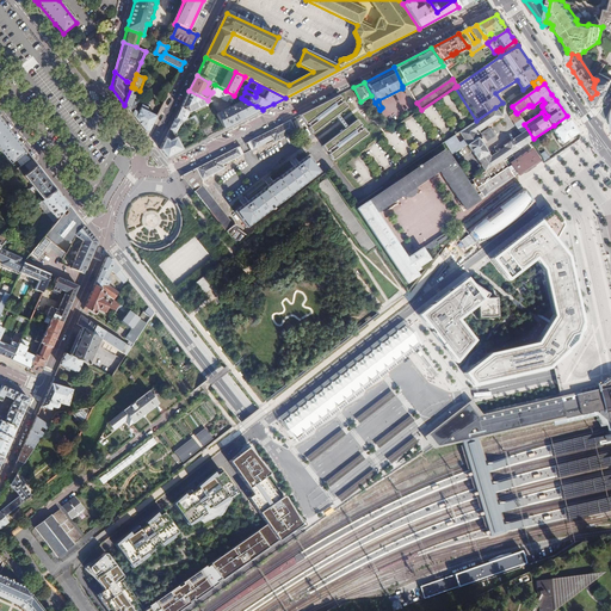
[(597,93),(591,98),(597,107),(600,107),(609,91),(594,84),(593,87),(597,93)]
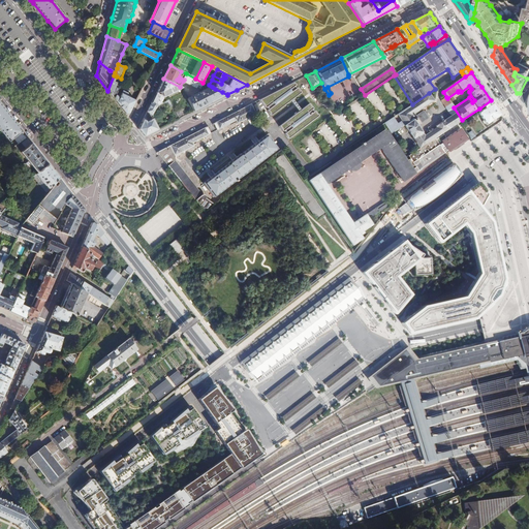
[(199,86),(203,88),(206,84),(203,83),(195,79),(186,73),(184,80),(183,81),(197,88),(199,86)]
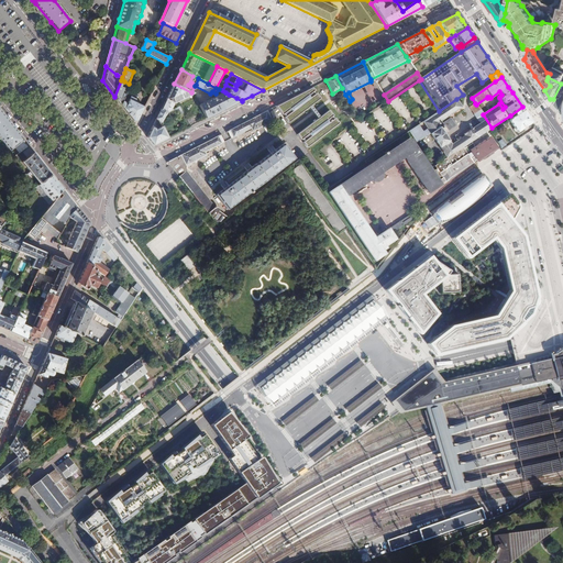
[(121,80),(114,97),(122,107),(124,102),(129,90),(122,88),(124,81),(121,80)]
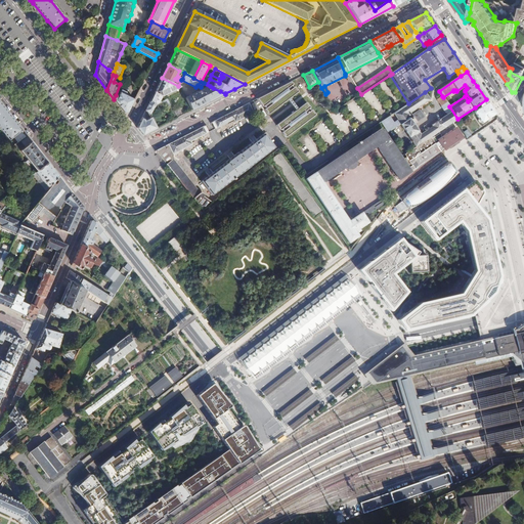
[(150,101),(157,104),(160,102),(163,96),(180,87),(178,86),(162,78),(150,101)]
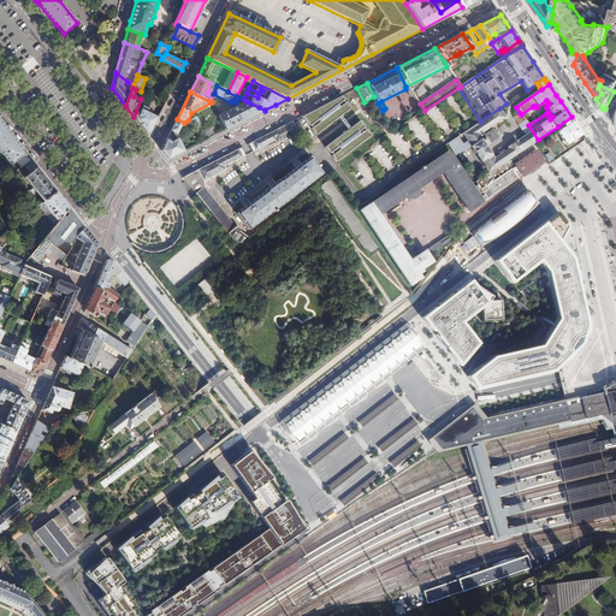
[(342,96),(302,117),(309,126),(311,125),(313,128),(312,128),(317,135),(325,128),(327,125),(350,107),(345,101),(344,102),(342,100),(343,99),(342,96)]
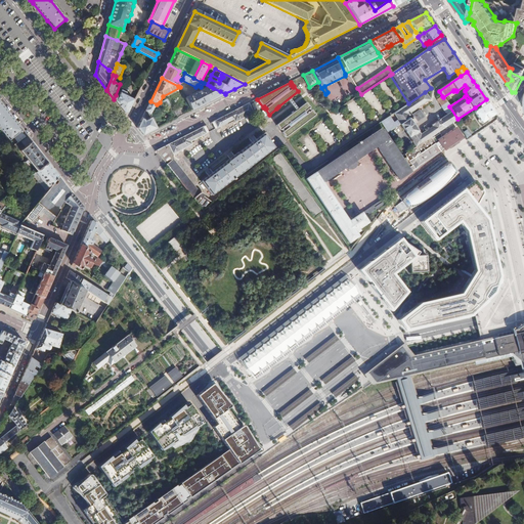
[(203,90),(209,102),(215,98),(225,94),(220,91),(213,88),(210,86),(203,90)]
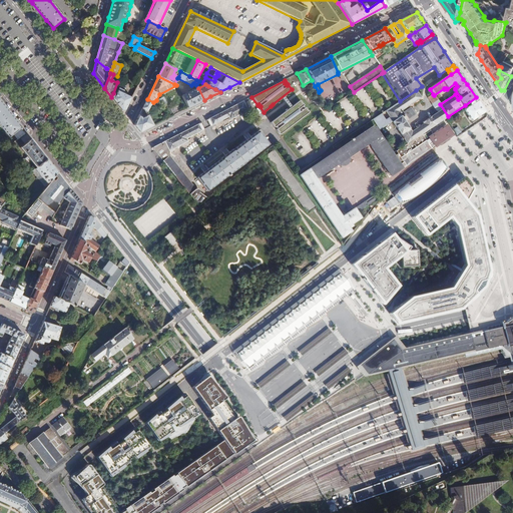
[(198,88),(182,96),(188,108),(190,107),(204,100),(198,88)]
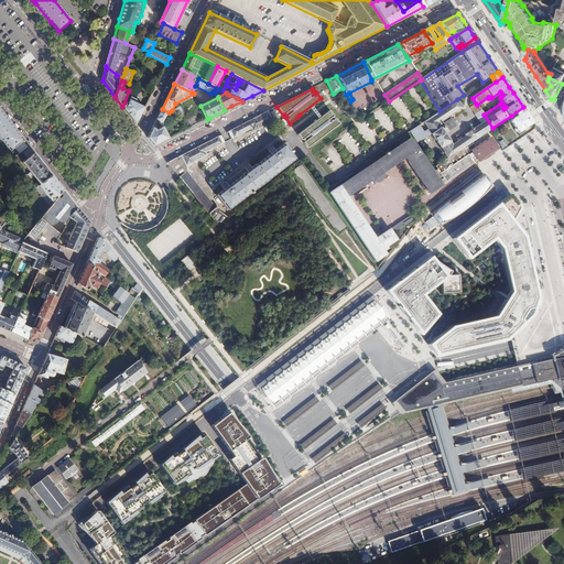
[(125,102),(122,107),(136,121),(138,121),(145,107),(136,102),(137,100),(131,98),(130,100),(128,105),(125,102)]
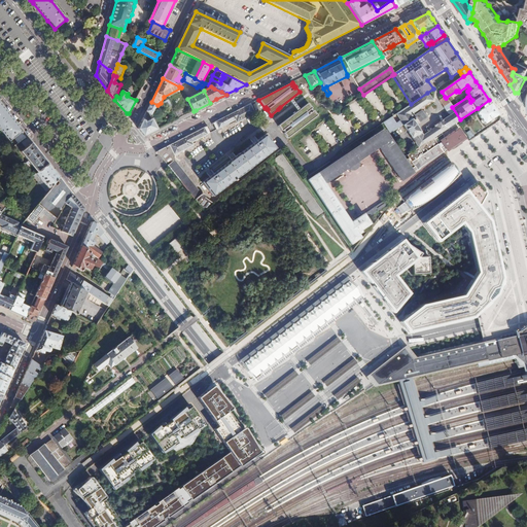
[(392,116),(383,123),(388,132),(401,123),(413,115),(419,124),(426,118),(422,112),(420,113),(419,110),(432,101),(427,93),(411,104),(395,114),(399,120),(396,123),(392,116)]
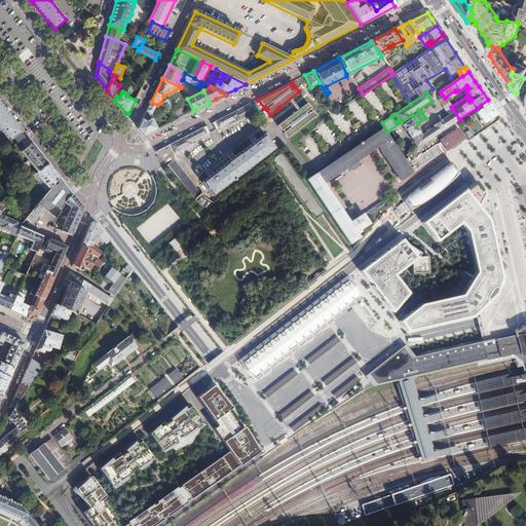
[(456,121),(459,119),(451,107),(445,98),(444,97),(439,101),(449,116),(434,126),(435,127),(422,136),(419,132),(411,138),(417,147),(435,136),(443,130),(456,121)]
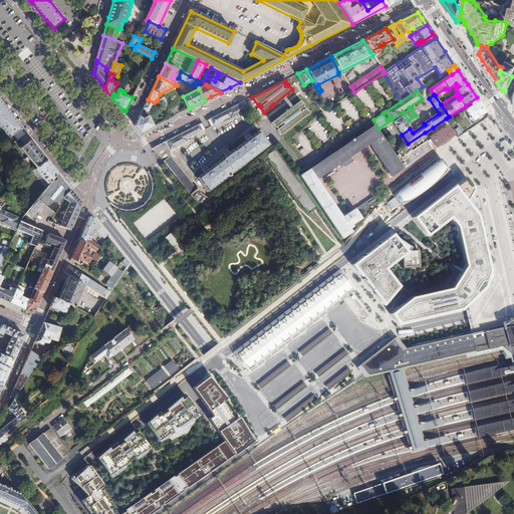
[(477,97),(466,105),(468,107),(465,109),(473,121),(487,111),(486,110),(480,102),(477,97)]
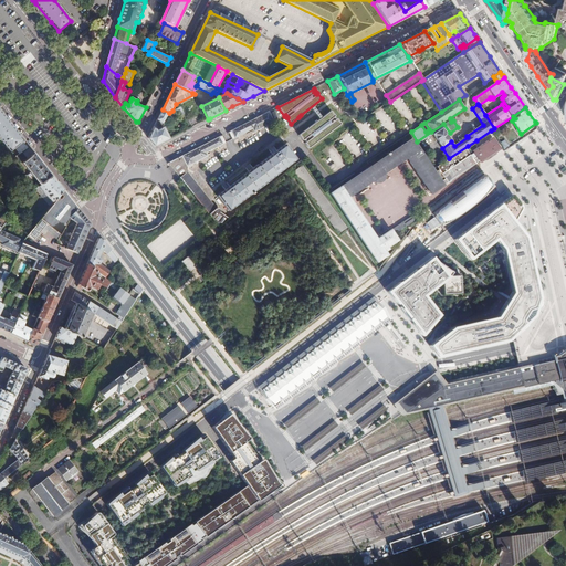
[(161,122),(169,113),(163,109),(157,121),(161,122)]
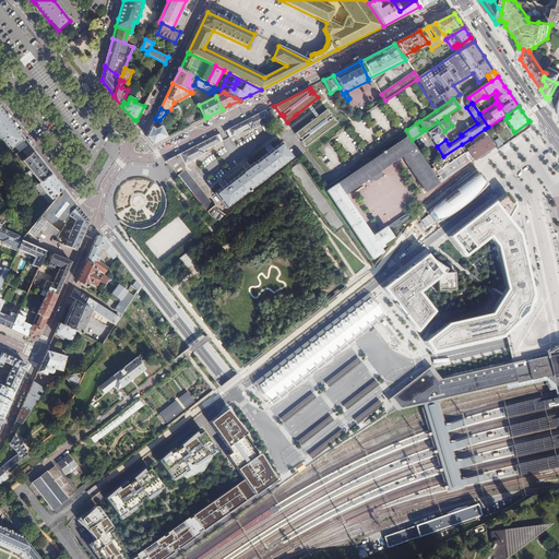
[(302,140),(301,141),(306,146),(336,122),(333,117),(331,117),(330,116),(331,115),(326,109),(306,126),(304,127),(295,133),(300,139),(301,138),(302,140)]
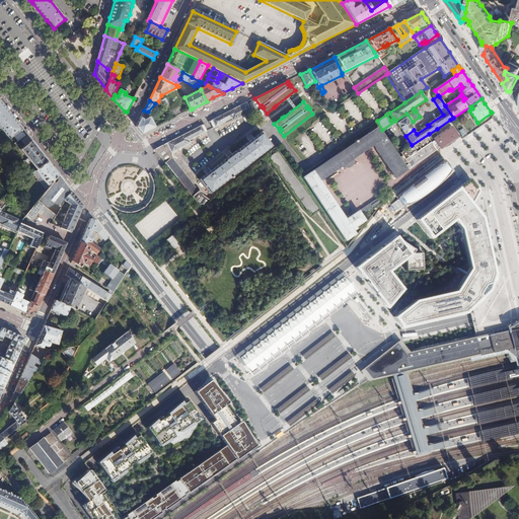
[(0,127),(6,135),(18,126),(0,102),(0,127)]
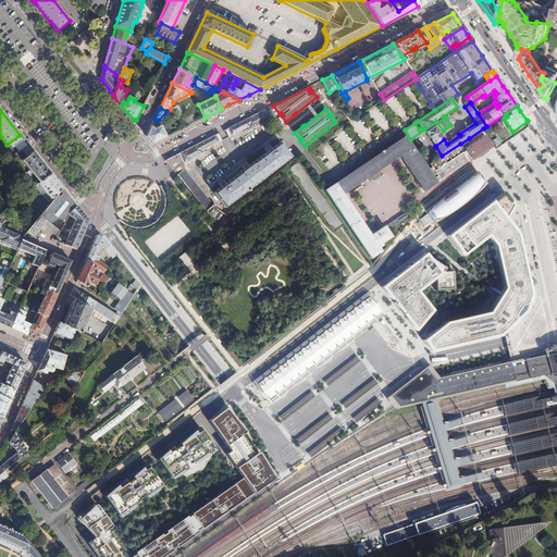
[(271,120),(264,110),(227,128),(231,136),(249,127),(250,131),(271,120)]
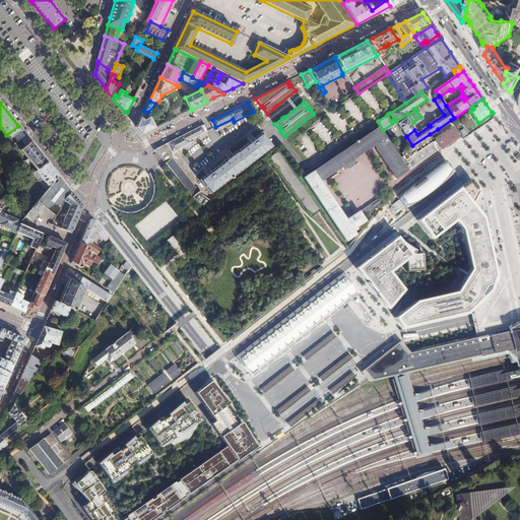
[(274,108),(282,118),(284,117),(276,106),(274,108)]
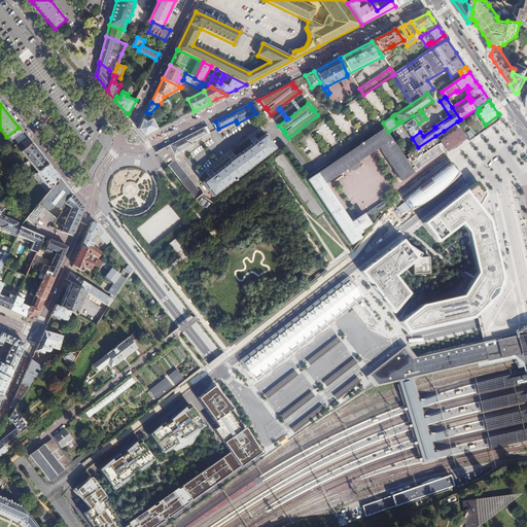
[(176,112),(179,118),(185,115),(182,108),(176,112)]
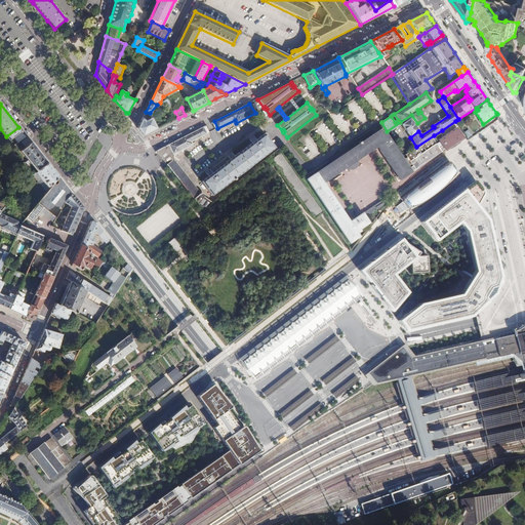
[(406,131),(414,125),(417,123),(411,115),(400,122),(406,131)]
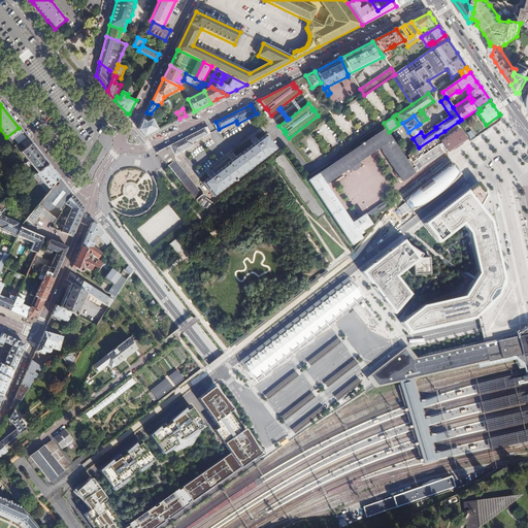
[(147,122),(143,119),(138,129),(144,136),(158,130),(153,120),(147,122)]
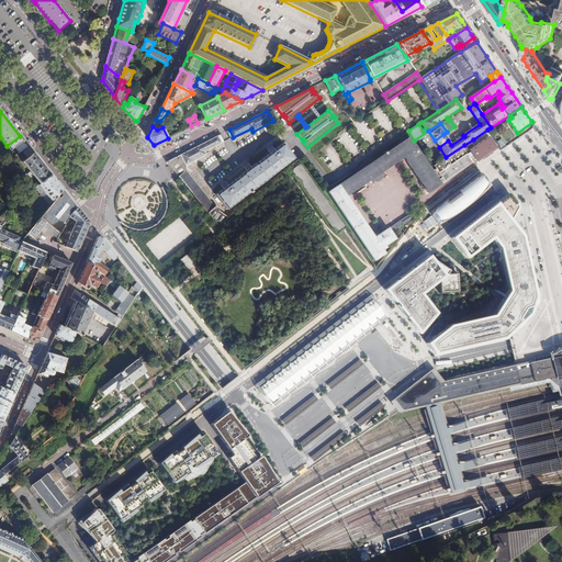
[(439,147),(448,141),(444,134),(435,141),(439,147)]
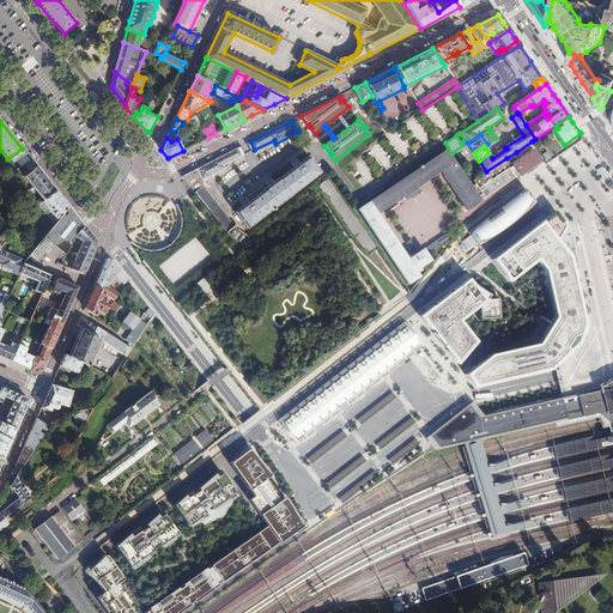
[(181,177),(193,190),(238,244),(250,235),(235,225),(202,187),(202,180),(225,169),(223,165),(242,156),(237,147),(181,177)]
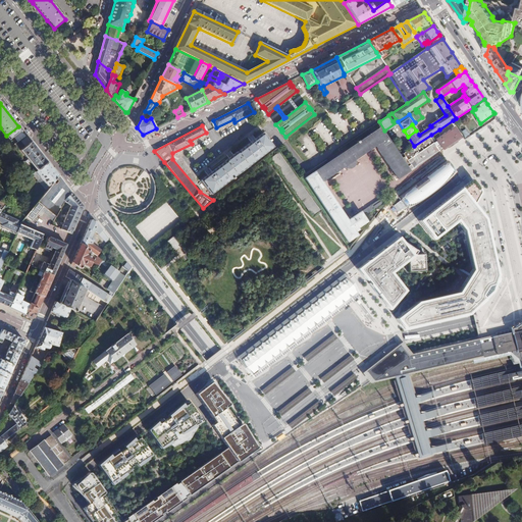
[(377,129),(305,179),(348,242),(358,235),(356,231),(359,229),(358,227),(367,221),(363,215),(384,201),(381,198),(361,212),(360,211),(348,219),(320,180),(344,165),(346,168),(347,167),(351,167),(355,165),(355,162),(357,161),(355,158),(374,145),(397,177),(444,146),(445,147),(460,137),(454,126),(442,134),(437,137),(439,140),(435,142),(409,159),(407,156),(401,159),(381,129),(379,132),(377,129)]
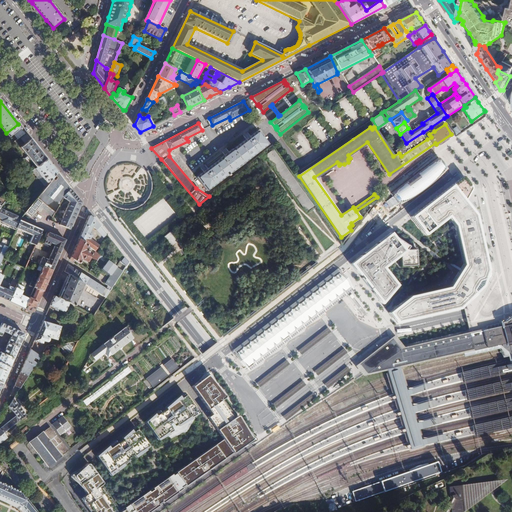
[(17,138),(24,131),(19,125),(11,131),(17,138)]
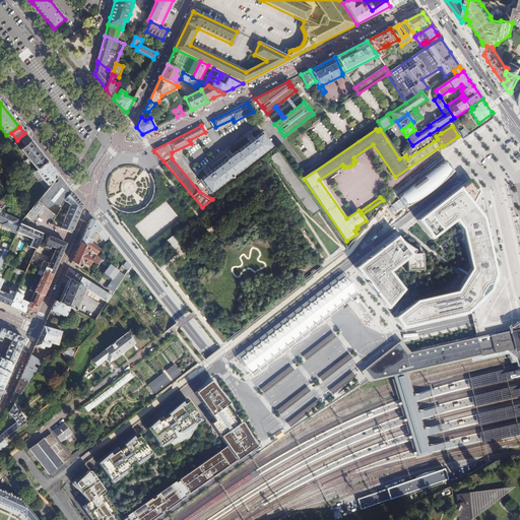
[(464,138),(464,139),(468,135),(464,128),(459,131),(464,138)]
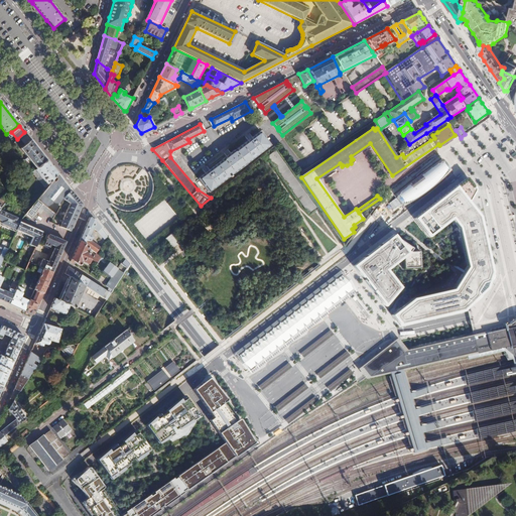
[(434,128),(426,133),(429,137),(432,135),(437,132),(434,128)]
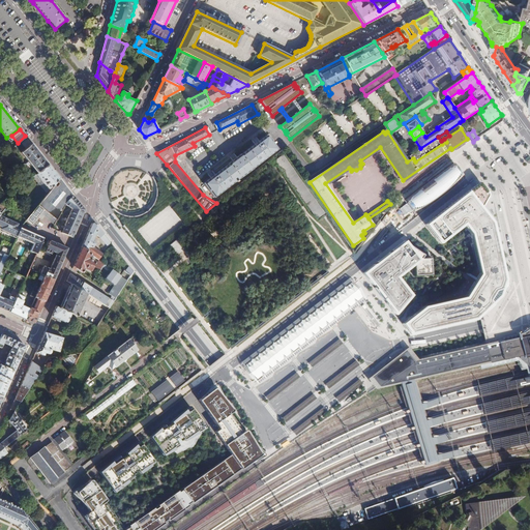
[(266,158),(269,162),(271,159),(269,156),(277,150),(267,136),(242,155),(241,154),(228,164),(229,165),(203,183),(214,198),(266,158)]
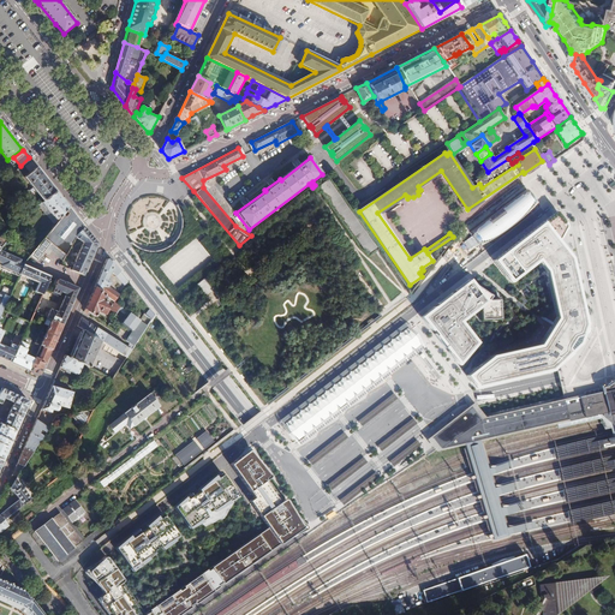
[(488,172),(476,179),(479,184),(482,187),(513,167),(512,163),(508,159),(488,172)]
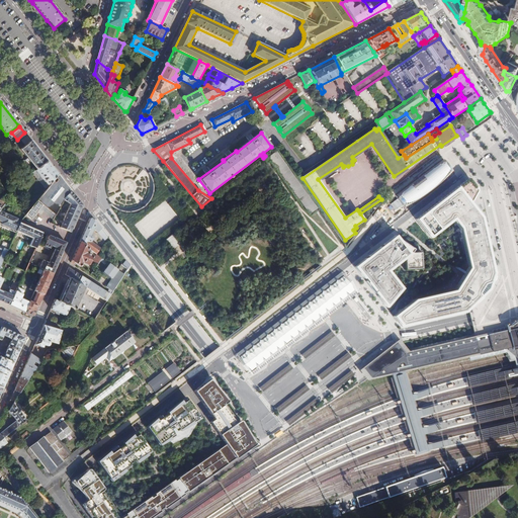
[(48,161),(27,136),(21,140),(25,145),(20,149),(36,169),(48,161)]
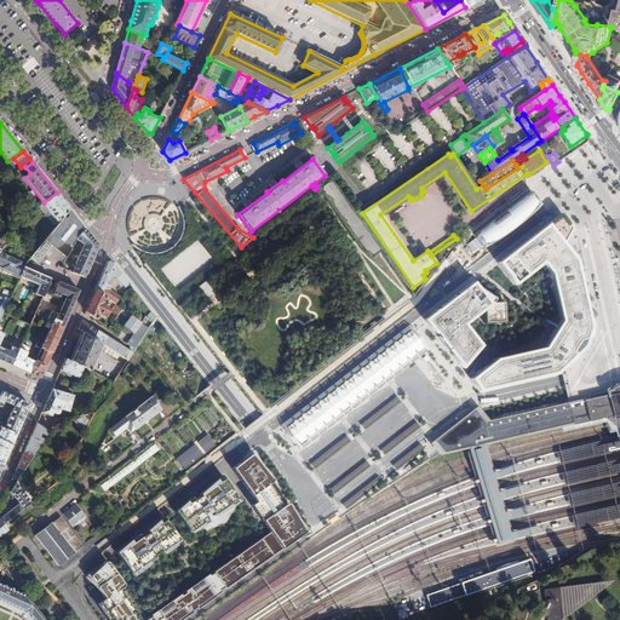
[(541,206),(530,191),(474,234),(481,245),(497,241),(504,236),(511,231),(518,225),(541,206)]
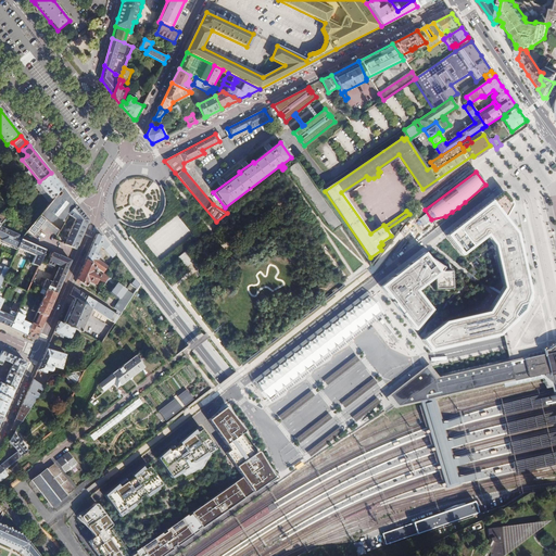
[(51,173),(39,181),(38,182),(52,200),(57,194),(59,191),(62,187),(51,173)]
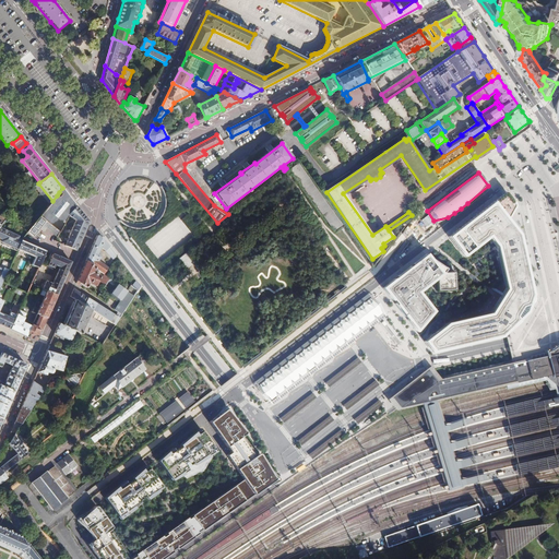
[(123,179),(116,201),(119,224),(134,229),(158,226),(166,204),(163,186),(144,179),(138,180),(134,179),(128,180),(123,179)]
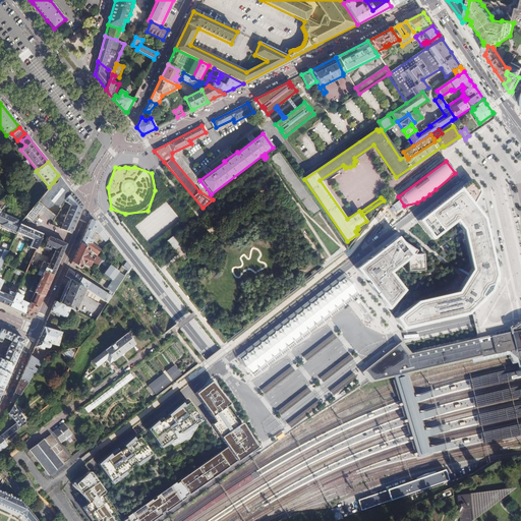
[(58,175),(55,179),(57,181),(55,184),(53,182),(49,187),(27,214),(24,217),(25,217),(31,221),(43,206),(56,217),(64,198),(72,192),(58,175)]
